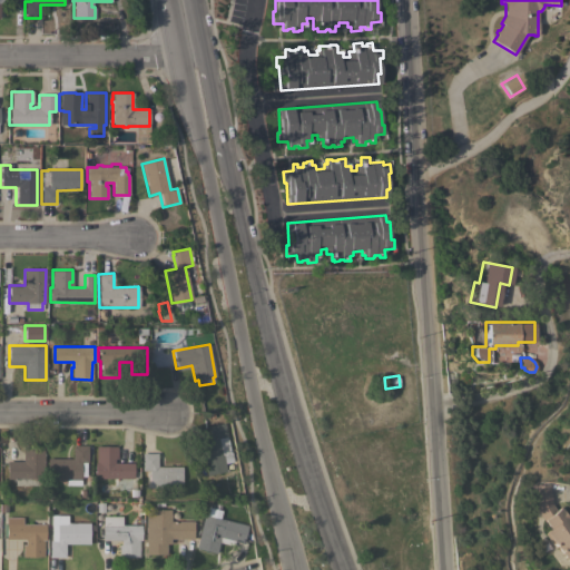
[(229,452),(231,452),(233,461),(224,463),(226,471),(206,474),(199,442),(209,440),(207,426),(225,423),(229,452)]
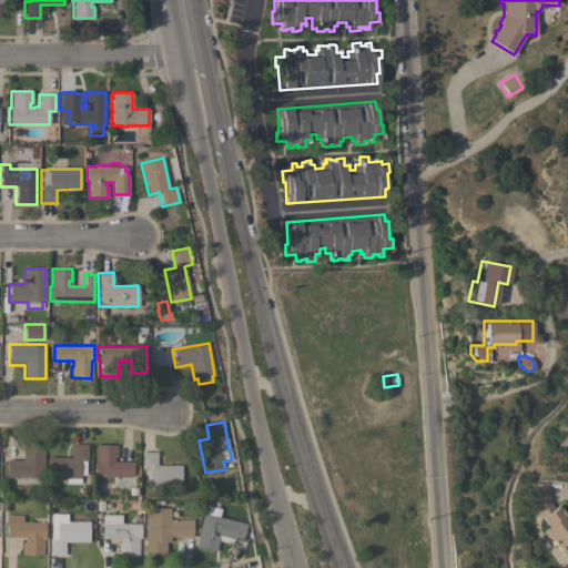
[(22,459),(22,443),(43,444),(43,476),(39,476),(39,484),(14,484),(14,477),(7,477),(7,459),(22,459)]
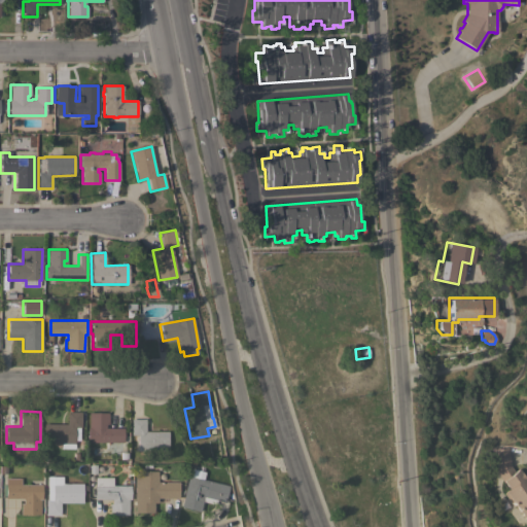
[(66,424),(67,412),(80,412),(80,427),(79,427),(79,441),(74,441),(74,449),(61,449),(61,444),(43,443),(43,423),(66,424)]
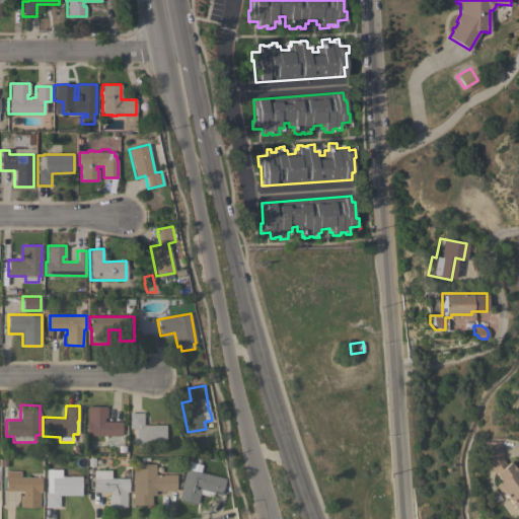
[(106,406),(106,418),(103,418),(103,422),(122,422),(122,441),(103,441),(103,435),(85,435),(85,421),(87,421),(87,405),(106,406)]
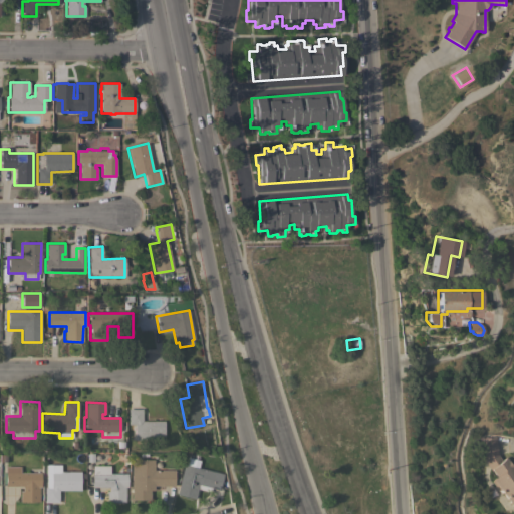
[(164,421),(164,440),(134,440),(134,424),(127,424),(127,409),(142,409),(142,421),(164,421)]
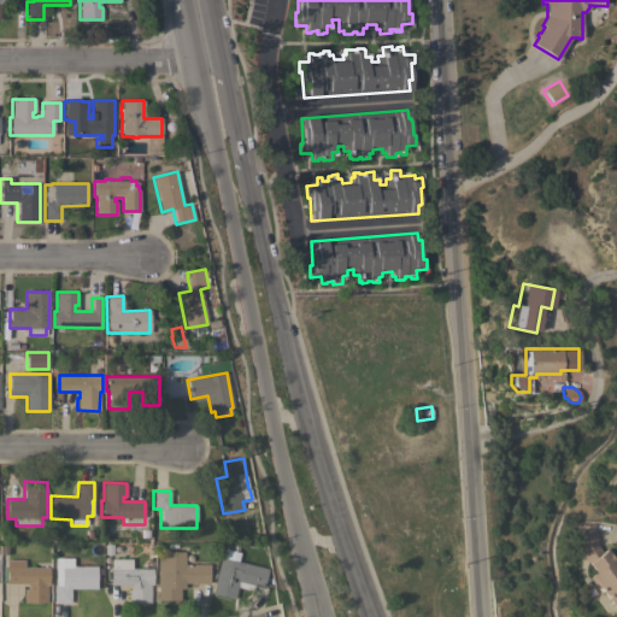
[(594,585),(591,583),(587,579),(587,575),(592,571),(577,553),(574,527),(592,523),(594,546),(599,552),(606,547),(616,562),(616,603),(611,607),(594,585)]
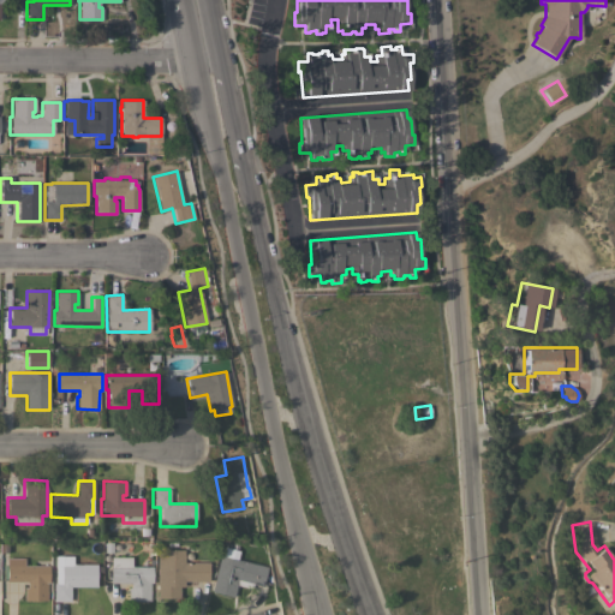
[(220,555),(221,555),(224,547),(230,548),(227,557),(267,567),(262,586),(251,584),(250,589),(236,585),(232,597),(210,591),(220,555)]
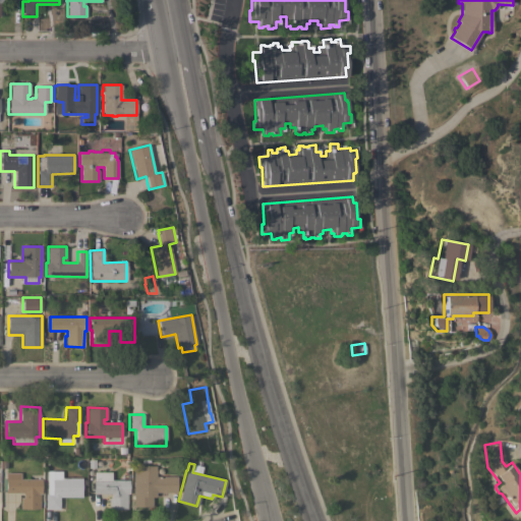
[(132,469),(140,469),(140,465),(156,465),(156,476),(176,476),(176,493),(155,493),(155,497),(152,497),(152,507),(132,507),(132,469)]
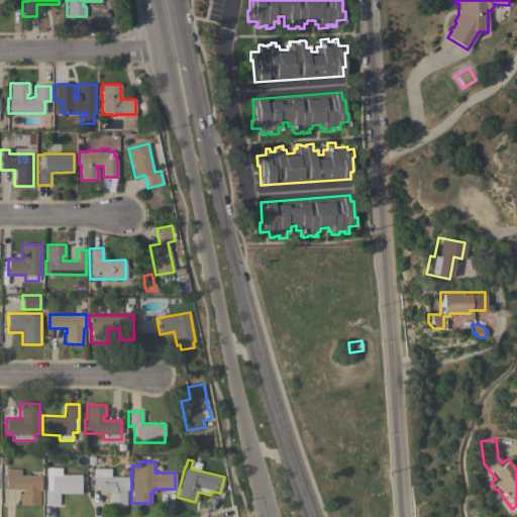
[(46,468),(61,468),(61,474),(81,474),(81,493),(59,493),(59,505),(44,505),(44,490),(46,490),(46,468)]
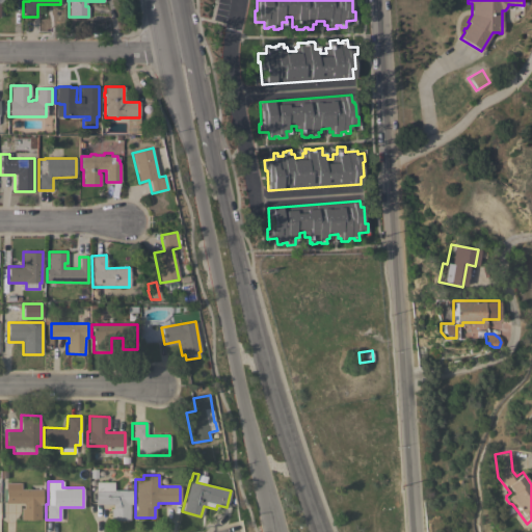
[(129,520),(110,520),(110,508),(112,508),(112,504),(95,503),(96,481),(113,482),(113,489),(132,490),(131,504),(129,504),(129,520)]
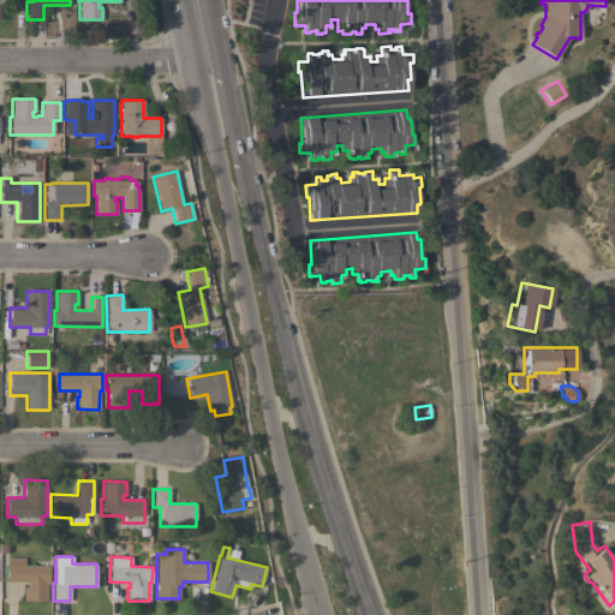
[(49,566),(48,583),(47,583),(47,601),(23,601),(24,587),(27,587),(27,581),(6,581),(6,557),(24,557),(24,565),(49,566)]
